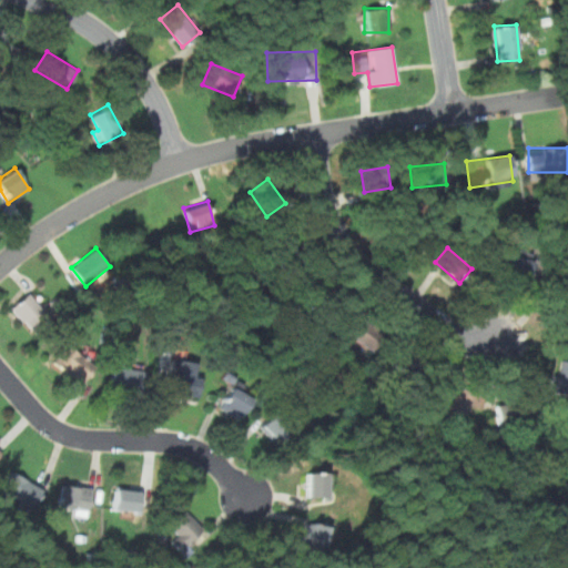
[(500,277),(523,286),(533,262),(509,253),(500,277)]
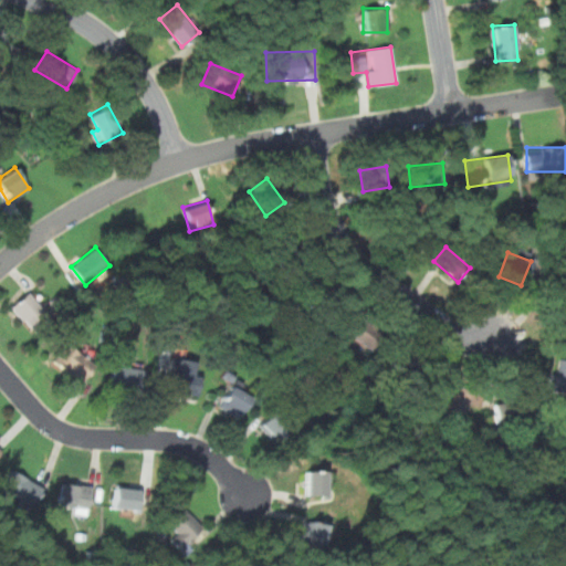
[(49,312),(28,290),(10,306),(31,329),(49,312)]
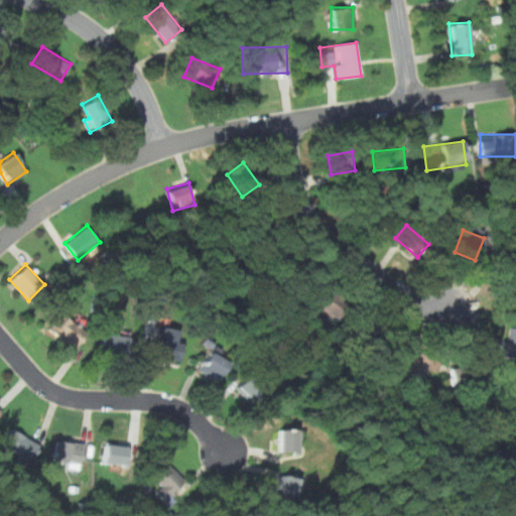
[(312,302),(334,317),(346,302),(324,286),(312,302)]
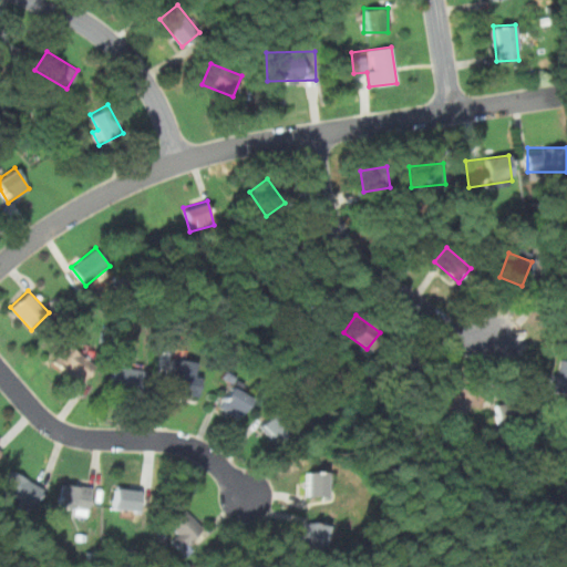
[(54,363),(82,383),(96,362),(69,343),(54,363)]
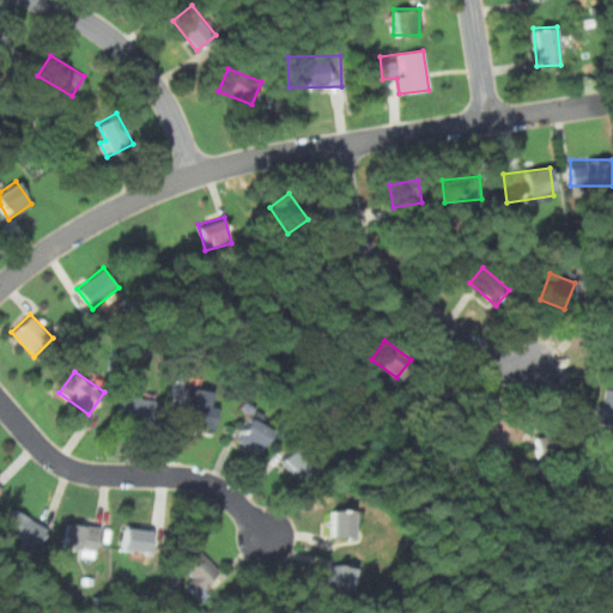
[(216,394),(186,388),(178,425),(208,431),(216,394)]
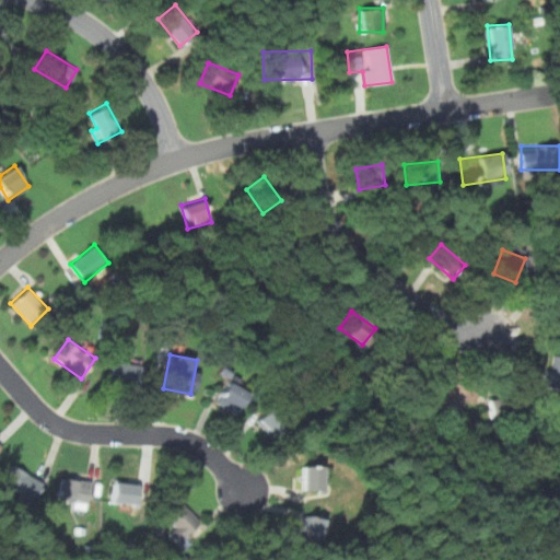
[(559,357),(552,354),(541,386),(559,393),(559,357)]
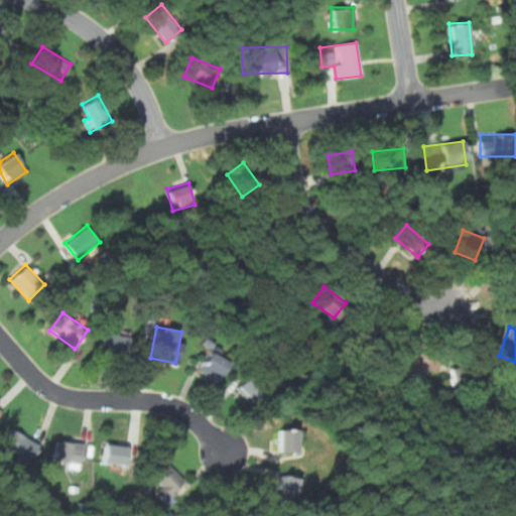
[(99,353),(128,356),(130,335),(101,332),(99,353)]
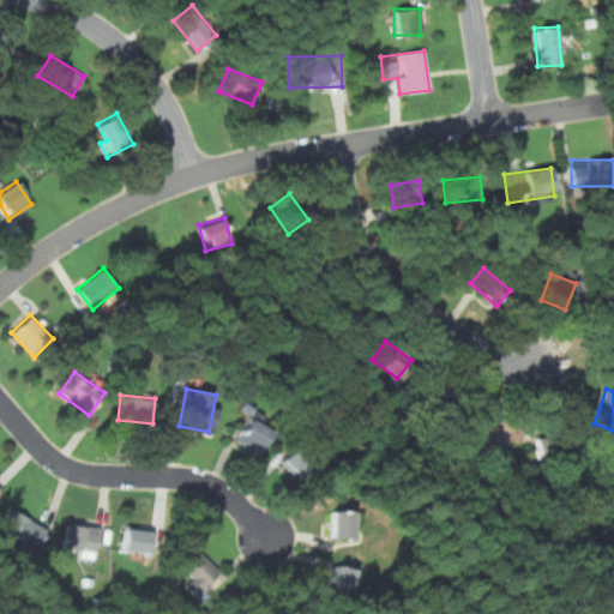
[(501,449),(512,428),(483,413),(471,433),(501,449)]
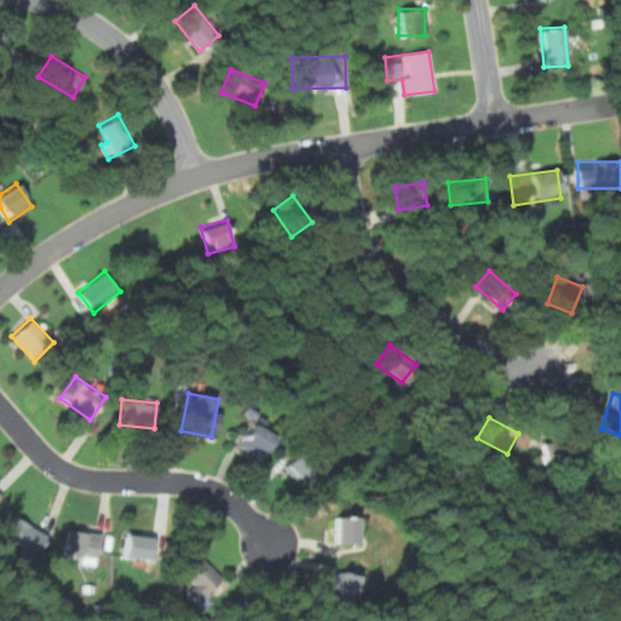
[(238,446),(262,460),(275,436),(252,422),(238,446)]
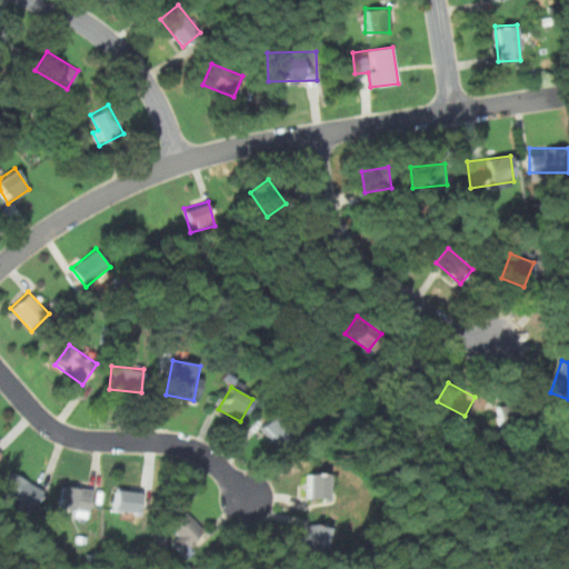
[(496,406),(498,425),(528,421),(526,402),(496,406)]
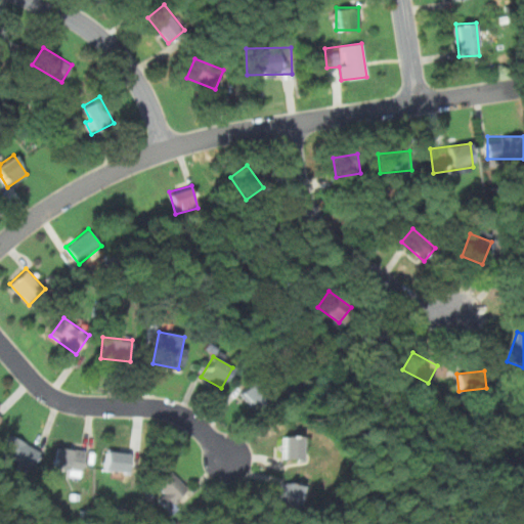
[(238,393),(257,410),(268,397),(250,381),(238,393)]
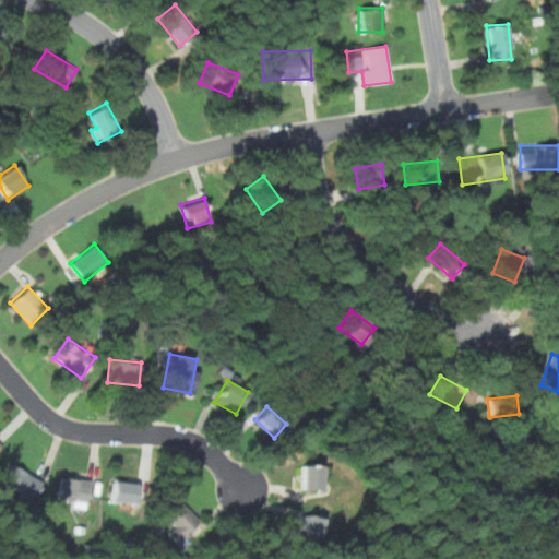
[(43,482),(10,462),(0,477),(0,483),(31,502),(43,482)]
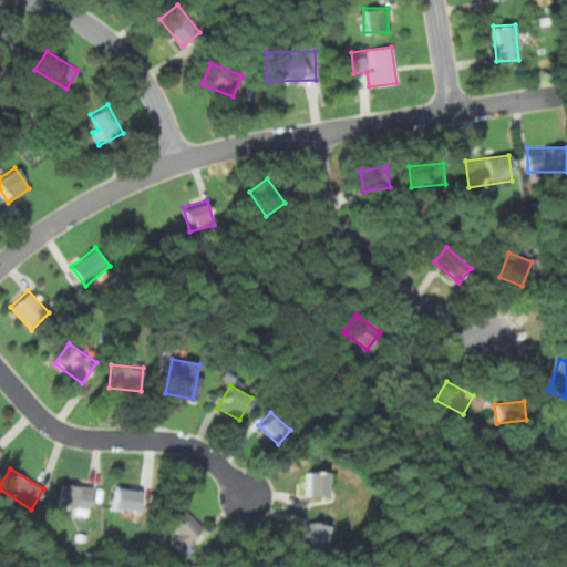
[(326,470),(305,470),(305,501),(326,501),(326,470)]
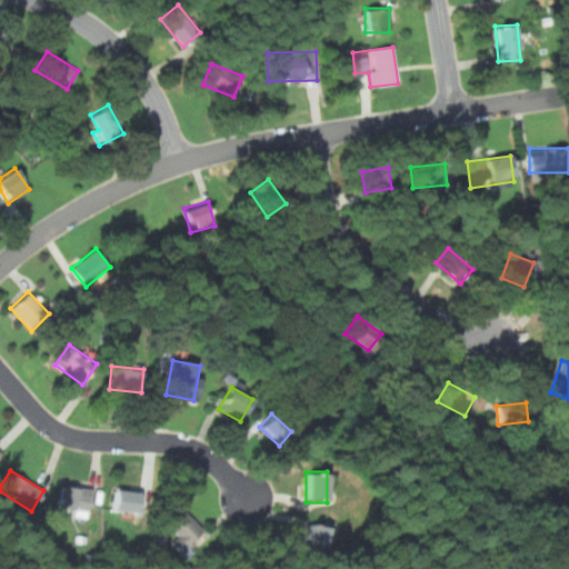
[(56,511),(88,518),(93,489),(61,483),(56,511)]
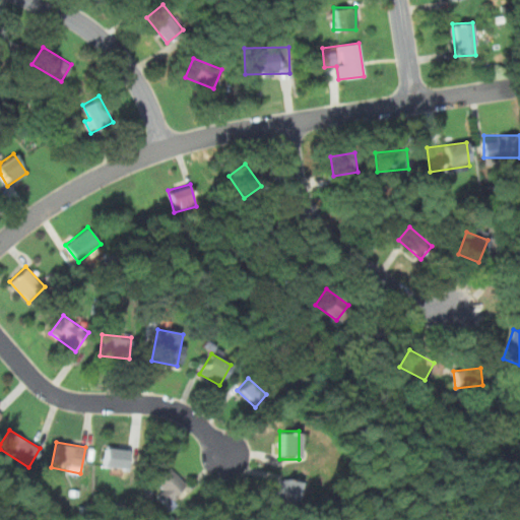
[(128,447),(104,447),(103,468),(127,469),(128,447)]
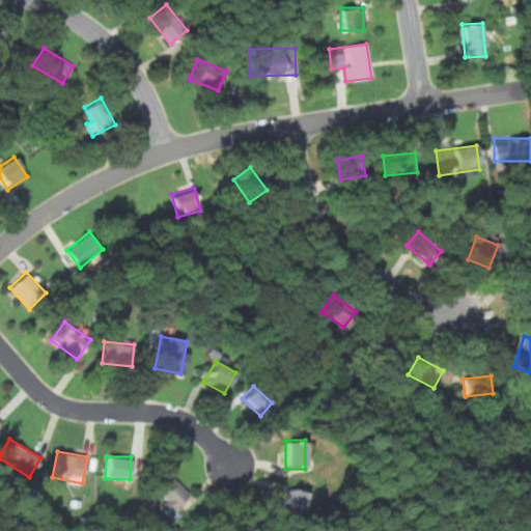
[(154,487),(165,499),(159,505),(170,516),(191,495),(169,473),(154,487)]
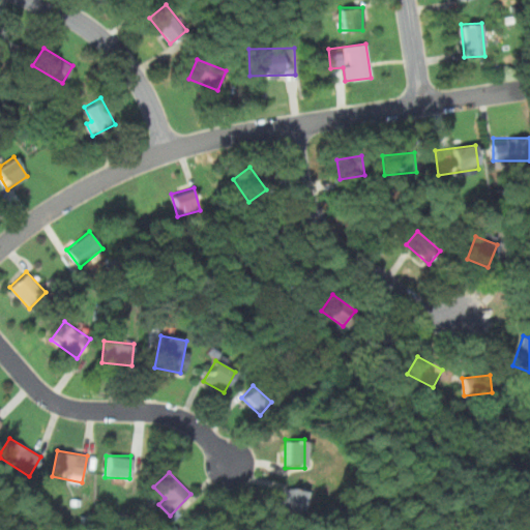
[(306,492),(284,487),(278,510),(301,516),(306,492)]
